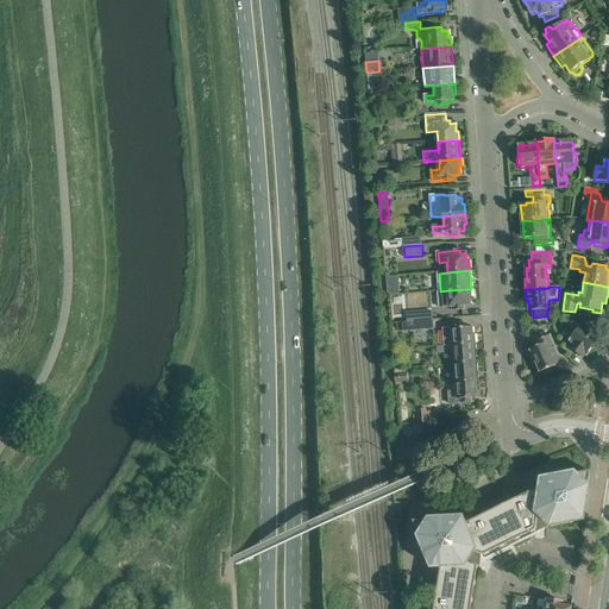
[(440,292),(439,292),(440,308),(443,308),(452,307),(453,311),(464,309),(464,306),(470,306),(470,297),(472,296),(471,289),(449,290),(440,292)]
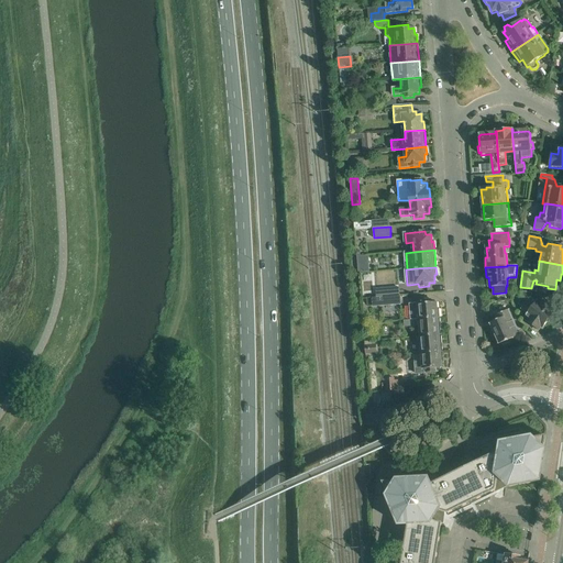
[(519,290),(518,298),(522,298),(519,304),(523,307),(521,309),(528,313),(526,315),(528,317),(525,320),(530,324),(538,330),(541,327),(542,328),(553,315),(552,312),(554,309),(543,300),(540,304),(537,301),(536,304),(530,298),(531,293),(519,290)]
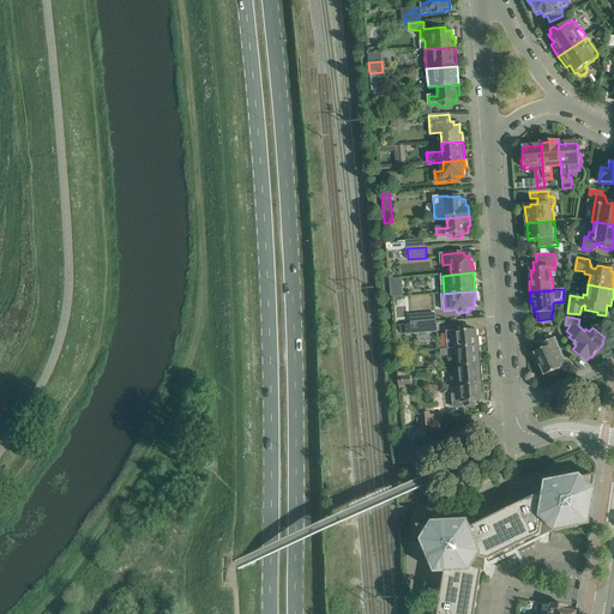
[(427,323),(413,324),(414,333),(435,331),(435,323),(427,323)]
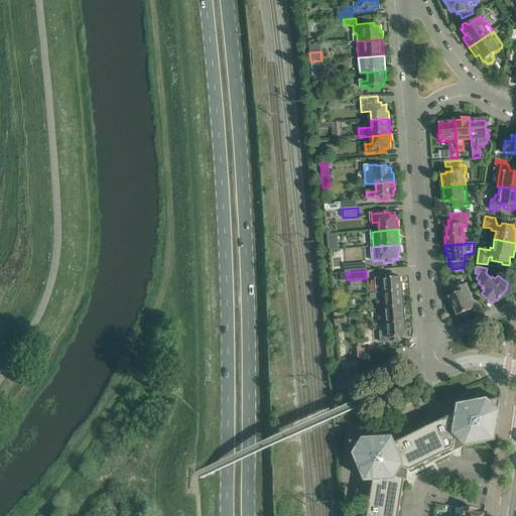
[(395,278),(394,274),(384,275),(385,279),(376,280),(377,293),(370,294),(403,291),(402,282),(400,283),(400,277),(395,278)]
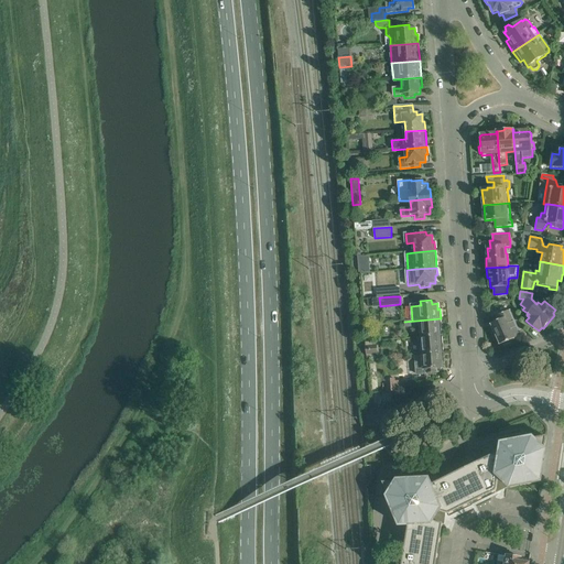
[(492,334),(496,334),(500,345),(502,345),(502,347),(511,343),(510,340),(520,336),(509,312),(510,311),(508,306),(503,304),(500,306),(499,310),(501,314),(497,316),(499,321),(491,325),(491,326),(490,328),(492,334)]
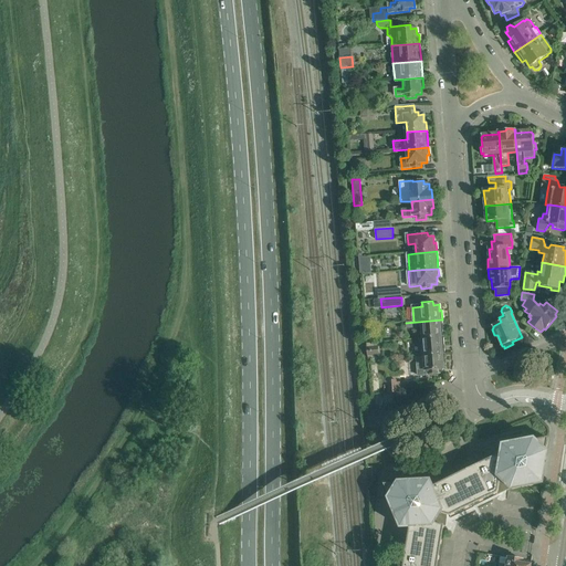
[(422,339),(443,337),(442,320),(406,323),(407,328),(421,327),(422,339)]
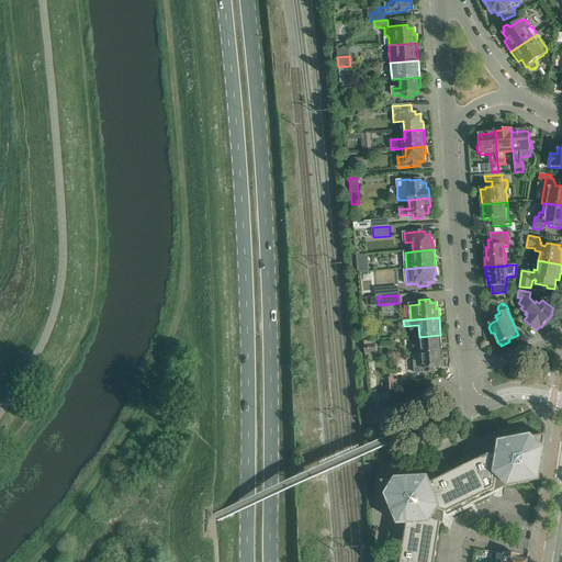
[(440,335),(419,337),(413,337),(414,355),(441,351),(440,335)]
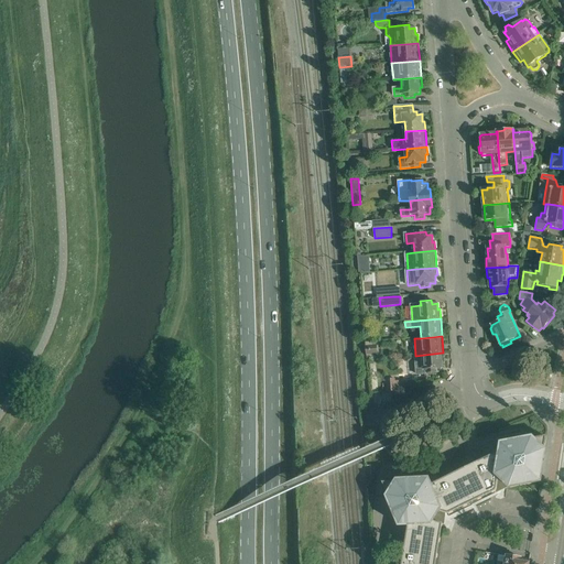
[(372,342),(365,343),(367,360),(375,359),(372,342)]
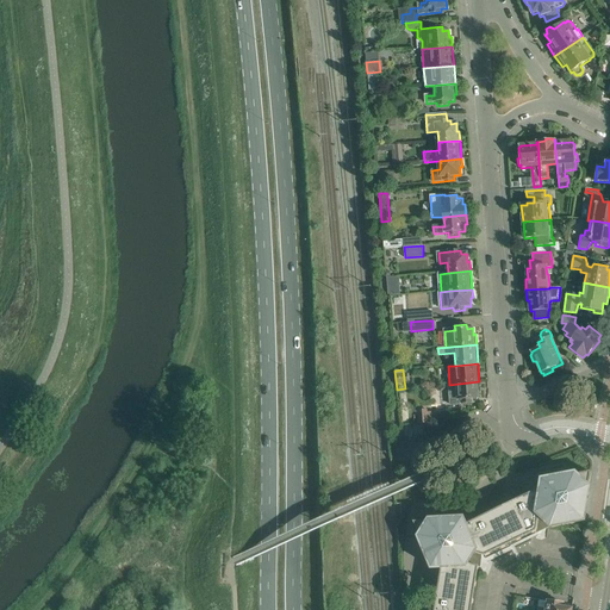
[(479,381),(449,385),(450,405),(473,403),(473,399),(479,399),(478,392),(480,392),(479,381)]
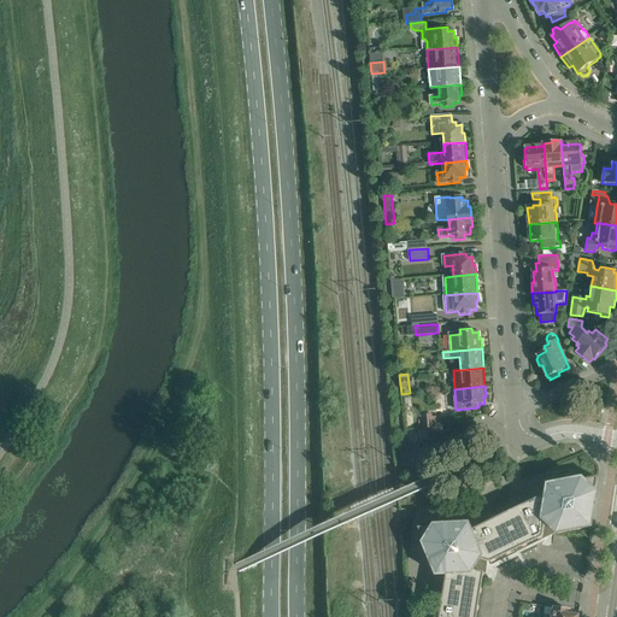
[(556,532),(558,534),(591,527),(597,494),(595,493),(598,479),(583,481),(582,480),(548,487),(547,494),(471,532),(469,526),(435,528),(434,528),(418,529),(424,544),(424,545),(438,575),(447,575),(440,616),(476,616),(483,574),(485,562),(491,563),(542,538),(556,532)]
